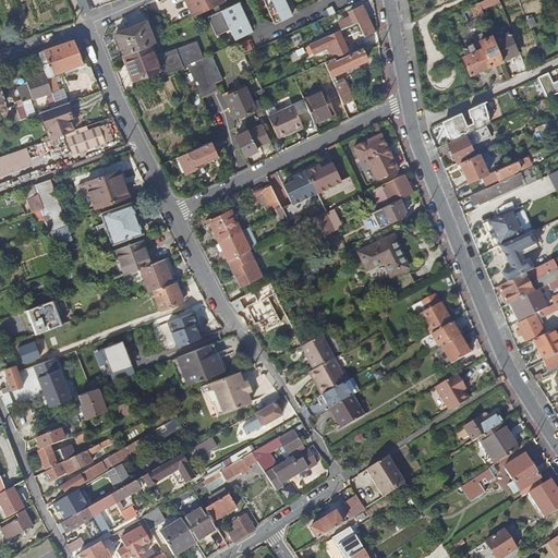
[(76,0),(83,15),(92,12),(86,0),(76,0)]
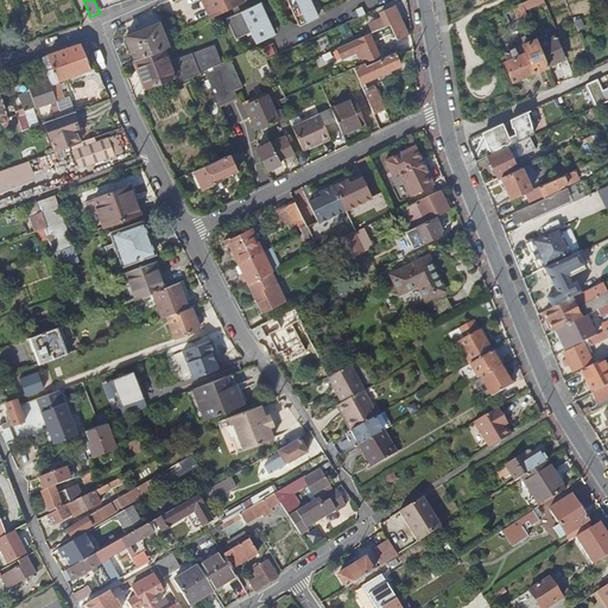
[(201,0),(202,1),(206,8),(210,18),(245,2),(244,0),(201,0)]
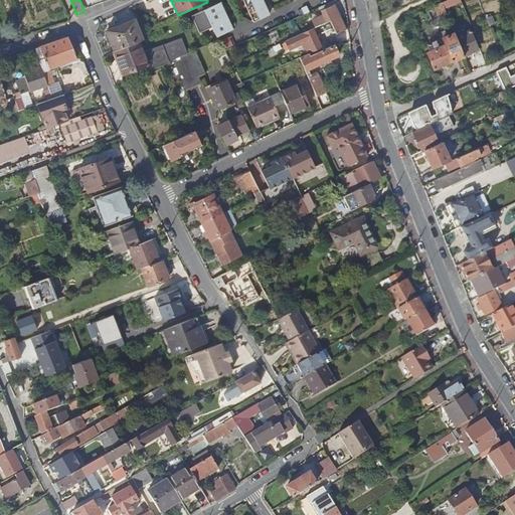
[(262,0),(243,0),(253,22),(269,15),(262,0)]
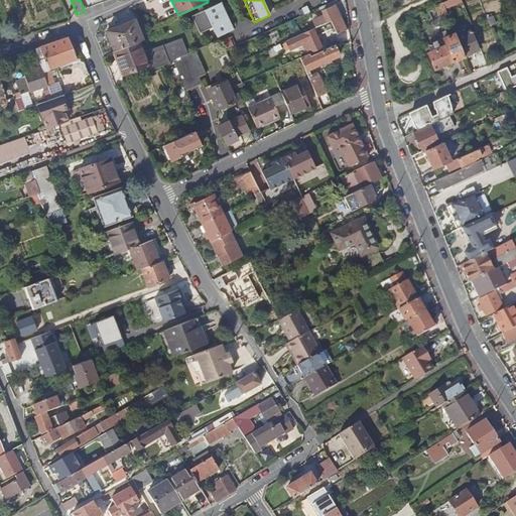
[(201,12),(192,16),(200,33),(210,28),(213,27),(214,29),(217,36),(233,29),(221,3),(201,12)]
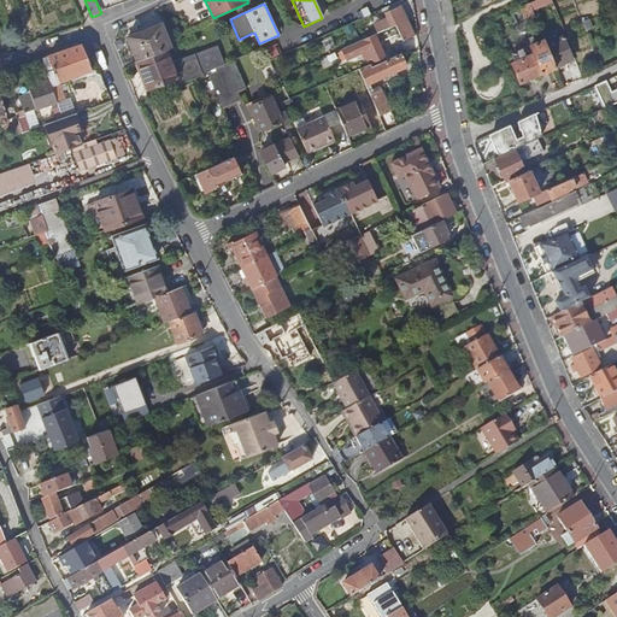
[(370,15),(368,7),(360,11),(364,18),(370,15)]
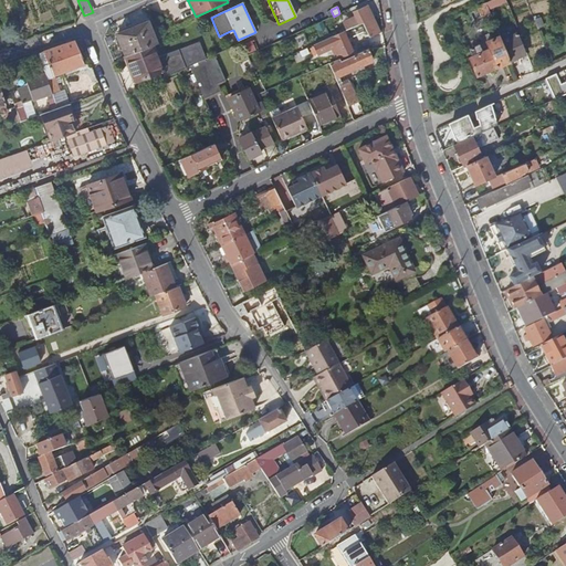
[(369,38),(379,33),(367,7),(355,12),(357,16),(346,21),(344,24),(346,31),(363,23),(369,38)]
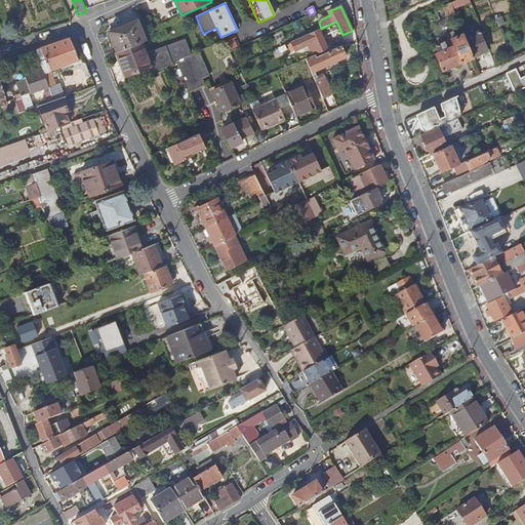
[(109,32),(117,52),(143,42),(145,41),(137,21),(109,32)]
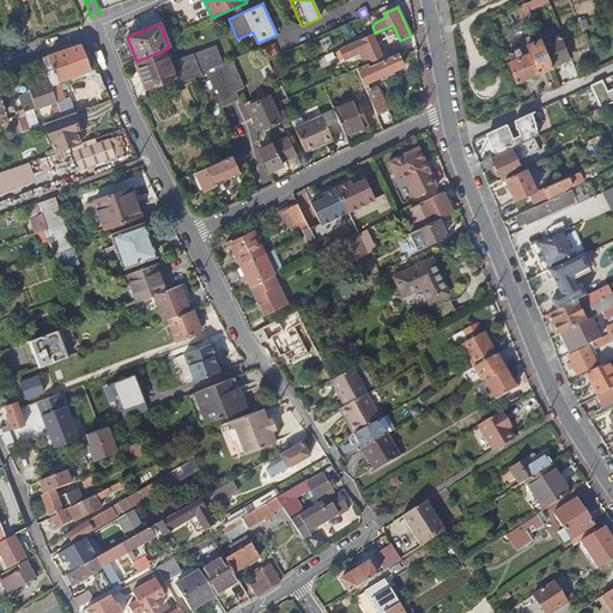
[(542,43),(552,66),(569,60),(559,36),(548,40),(545,29),(538,32),(541,38),(541,41),(542,43)]
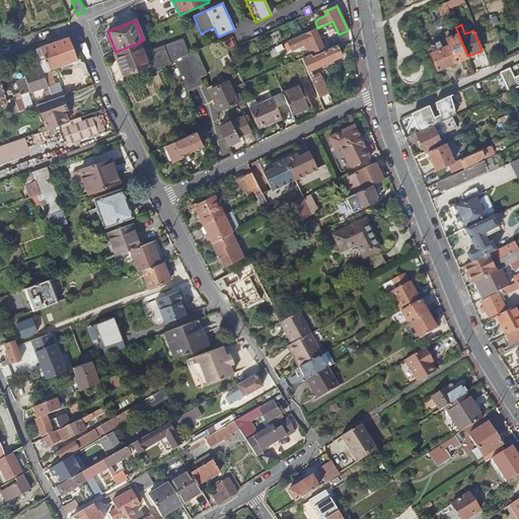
[(315,29),(288,42),(292,50),(308,42),(313,53),(323,48),(315,29)]
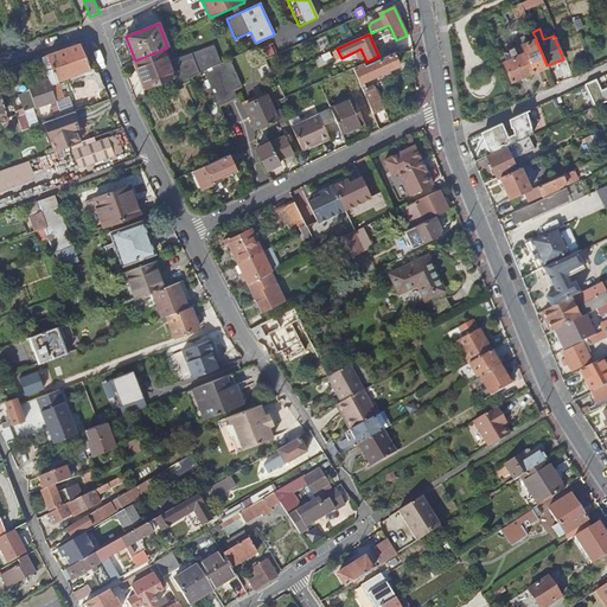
[(511,81),(547,65),(537,43),(536,40),(536,38),(521,44),(517,34),(510,37),(511,42),(505,44),(508,50),(503,52),(506,61),(503,62),(511,81)]
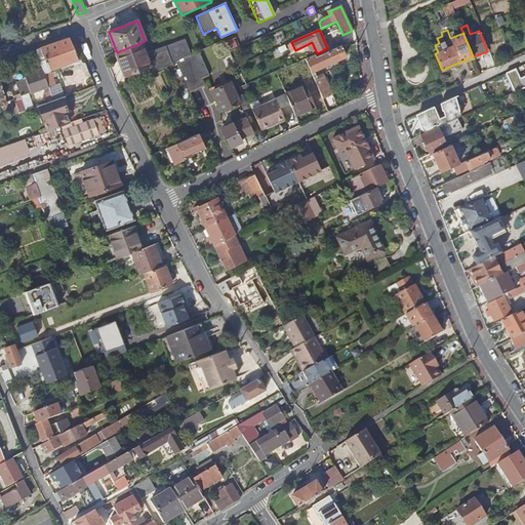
[(176,62),(191,54),(186,38),(175,42),(177,49),(171,51),(176,62)]
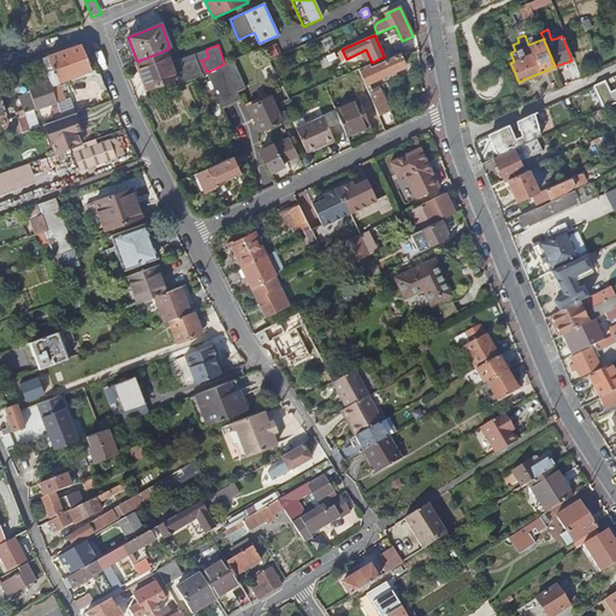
[(81,46),(43,59),(51,81),(53,89),(54,88),(59,102),(65,100),(59,83),(92,71),(81,46)]
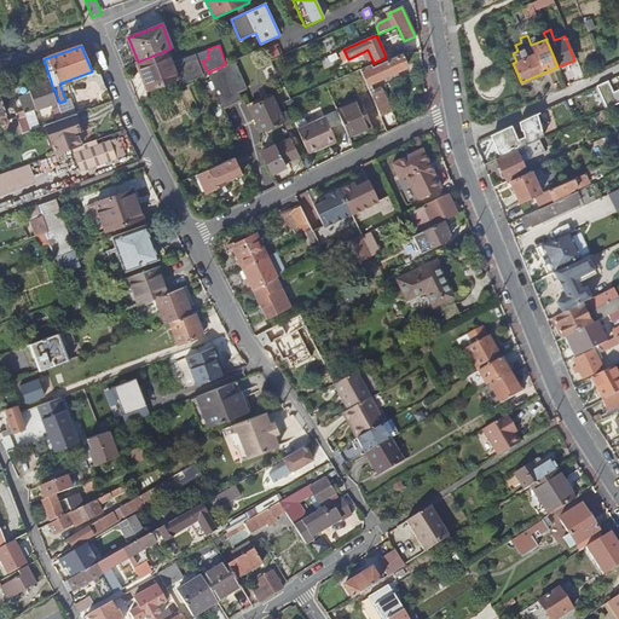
[(279,55),(276,46),(265,51),(270,59),(279,55)]
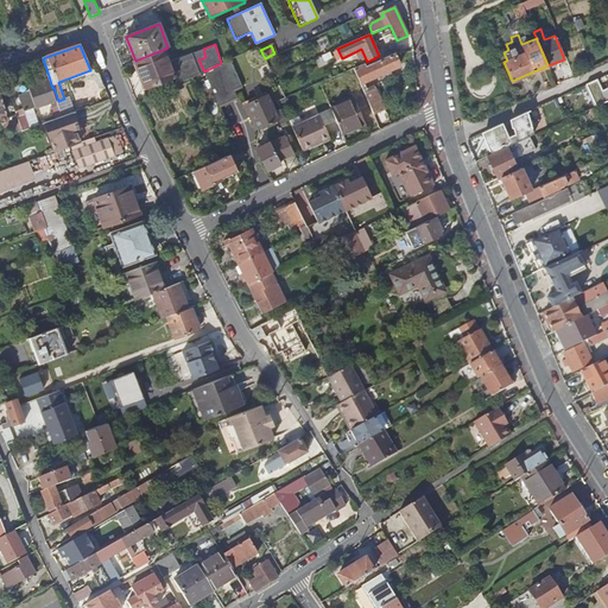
[(165,49),(135,61),(146,89),(175,77),(177,84),(204,71),(198,59),(192,62),(189,55),(170,62),(165,49)]
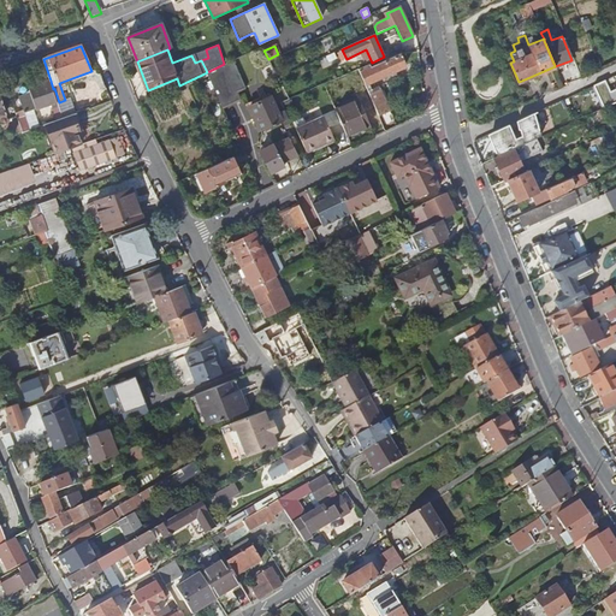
[(208,58),(206,49),(197,52),(201,60),(208,58)]
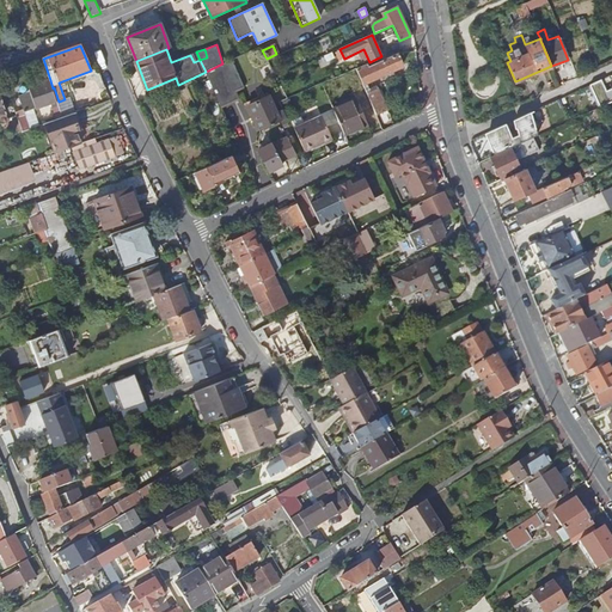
[(194,62),(200,60),(196,51),(190,55),(194,62)]
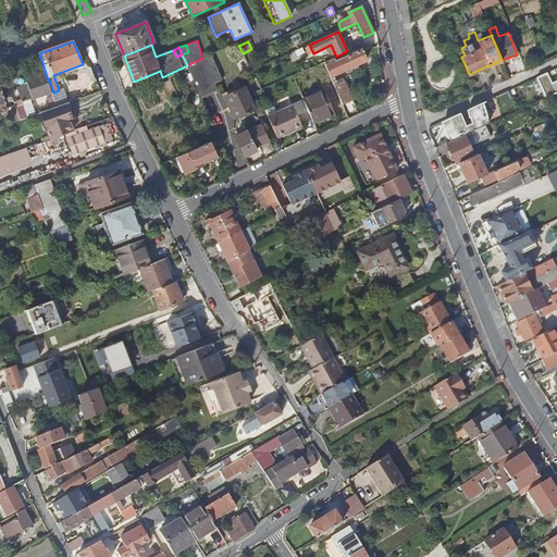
[(367,60),(361,48),(335,60),(334,58),(324,62),(332,79),(335,78),(333,75),(367,60)]
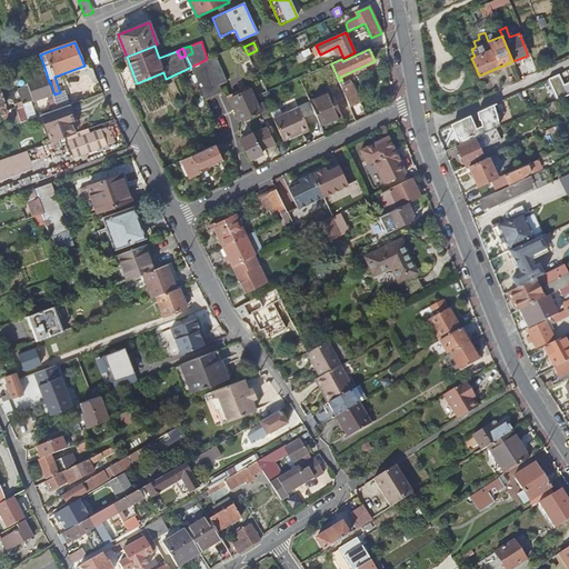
[(227,81),(216,56),(207,59),(191,67),(197,80),(202,92),(206,99),(221,92),(219,85),(227,81)]
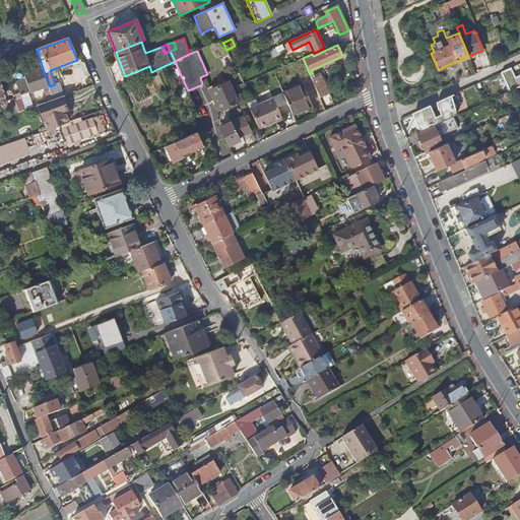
[(519,62),(518,64),(519,67),(519,74),(514,77),(510,68),(501,72),(509,90),(519,85),(519,62)]
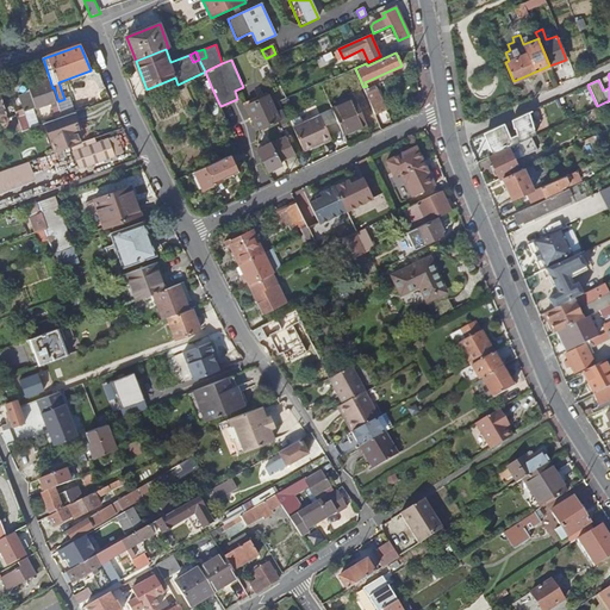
[(24,112),(17,114),(23,132),(39,125),(35,109),(51,103),(53,107),(58,105),(53,88),(50,80),(29,88),(31,93),(19,97),(24,109),(24,112)]
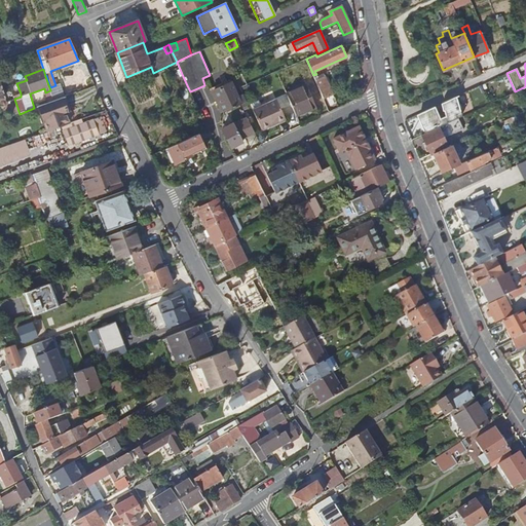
[(315,80),(323,99),(333,95),(326,77),(318,79),(315,80)]
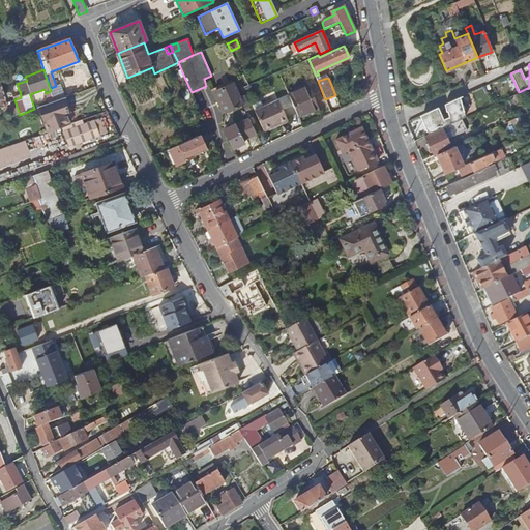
[(247,102),(244,96),(240,98),(233,84),(215,91),(226,112),(228,111),(242,106),(247,102)]
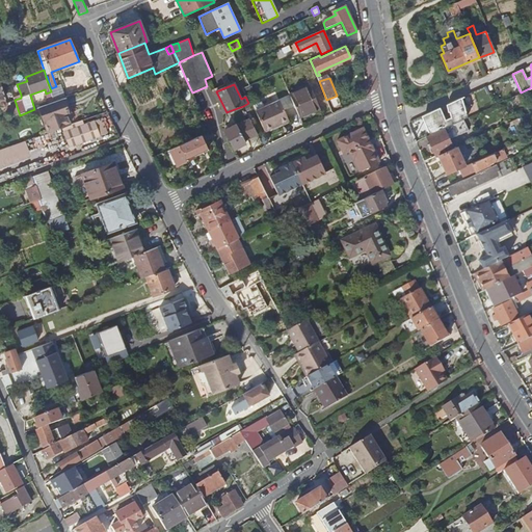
[(310,86),(289,95),(296,111),(299,116),(319,108),(310,86)]
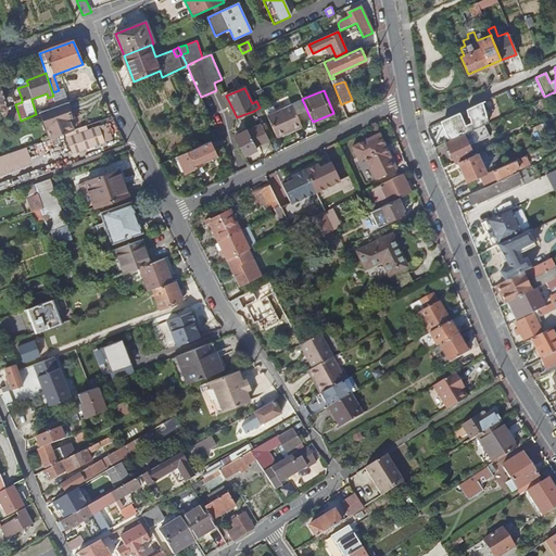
[(75,117),(70,102),(58,106),(42,112),(46,124),(49,123),(54,138),(73,131),(70,119),(75,117)]
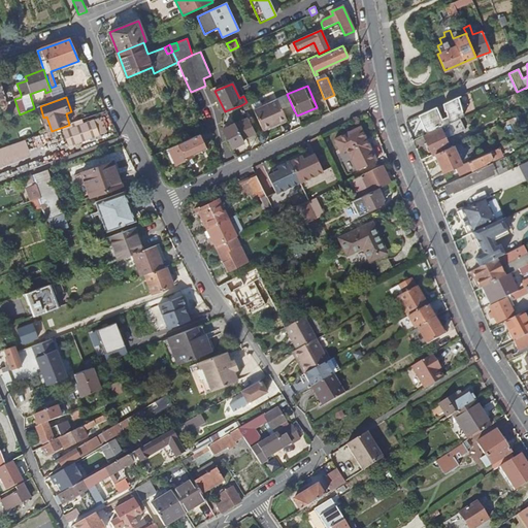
[(277,100),(254,110),(263,130),(271,126),(270,125),(285,118),(277,100)]
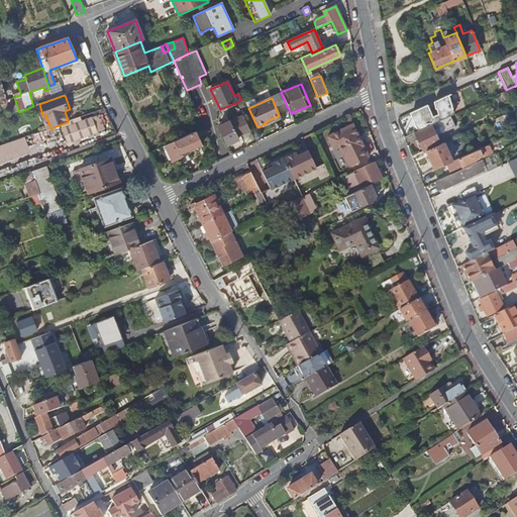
[(516,114),(514,109),(507,112),(516,131),(516,130),(516,114)]
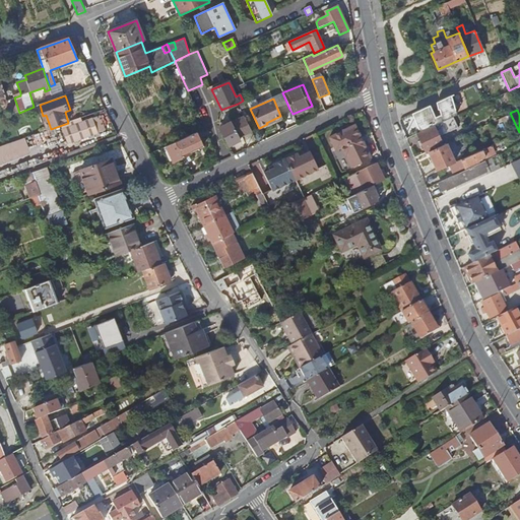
[(239,138),(252,132),(244,117),(232,123),(239,138)]
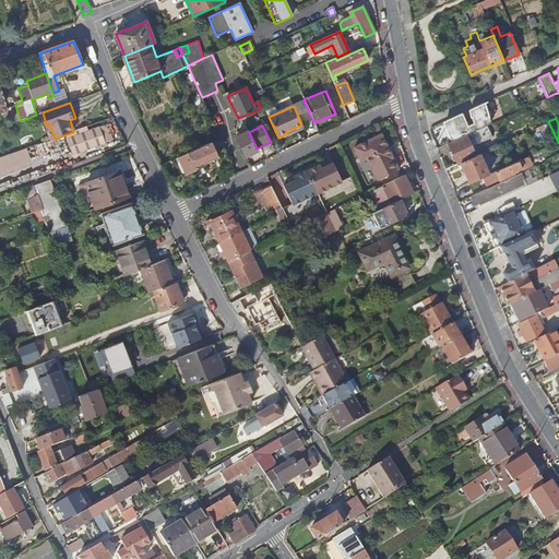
[(486,126),(448,143),(458,164),(460,163),(475,155),(471,146),(491,137),(486,126)]
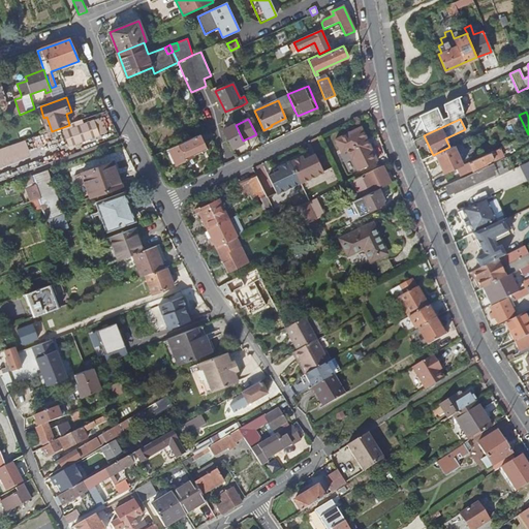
[(232,149),(244,143),(243,141),(236,125),(235,124),(224,129),(223,130),(232,149)]
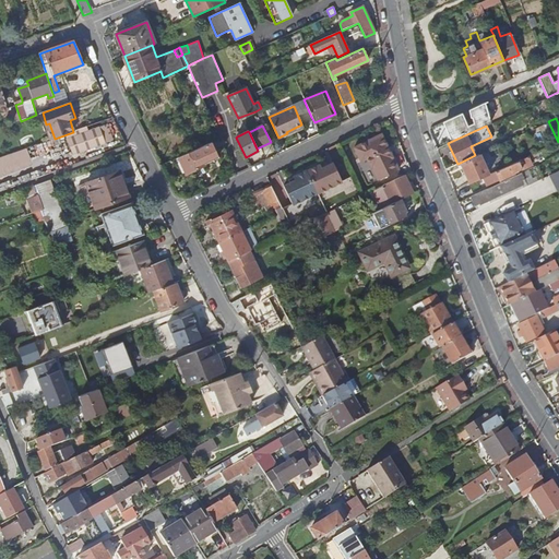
[(385,150),(389,149),(382,134),(355,147),(361,163),(368,159),(378,181),(399,170),(390,152),(388,154),(385,150)]
